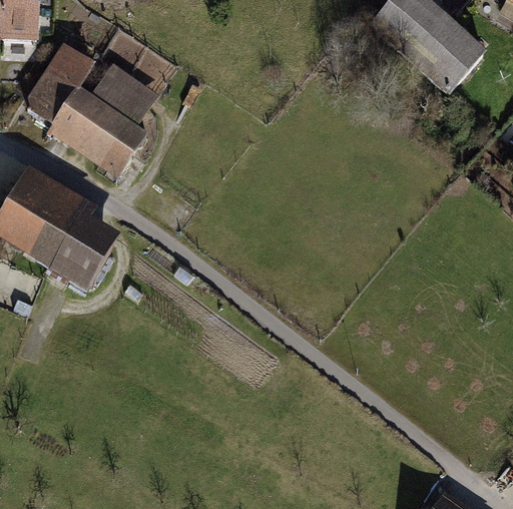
[(0,0),(0,38),(38,40),(40,0),(0,0)]
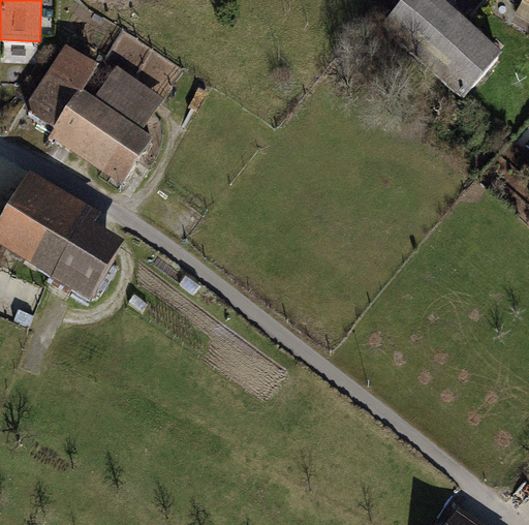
[(403,0),(379,27),(462,99),(501,55),(438,0),(403,0)]
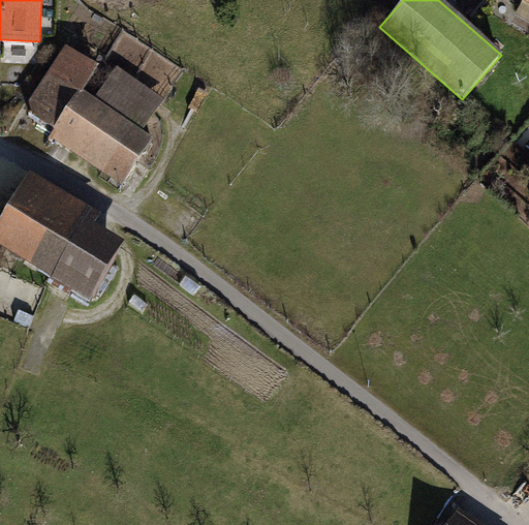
[(50,133),(122,183),(154,136),(144,129),(165,96),(118,63),(94,95),(84,88),(99,63),(65,42),(24,105),(55,126),(50,133)]
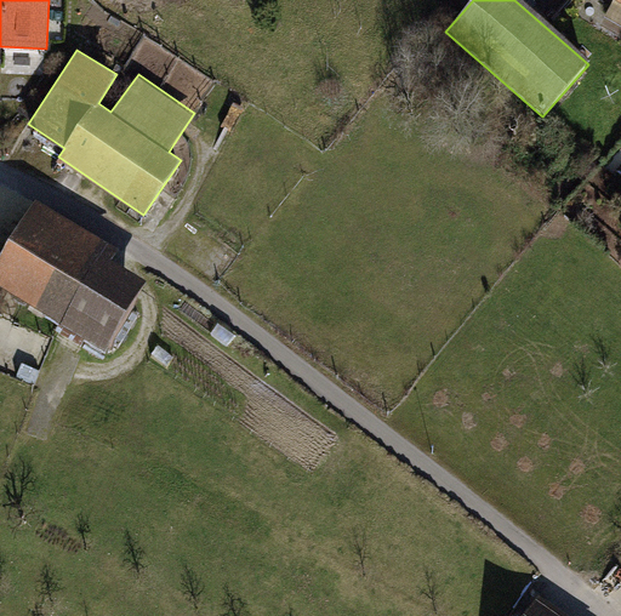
[(35,199),(0,258),(0,286),(106,349),(146,281),(112,261),(119,249),(35,199)]
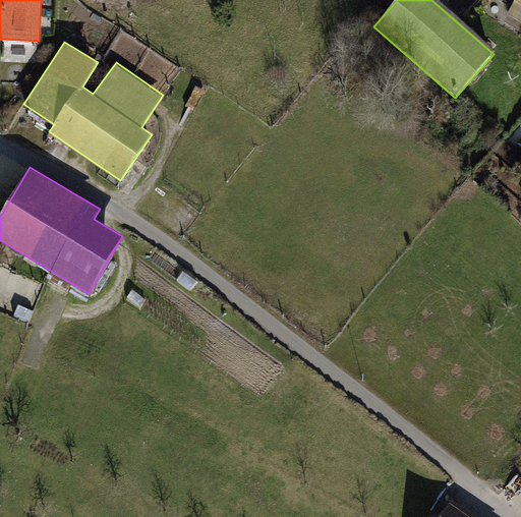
[(475,516),(451,500),(439,516),(475,516)]
